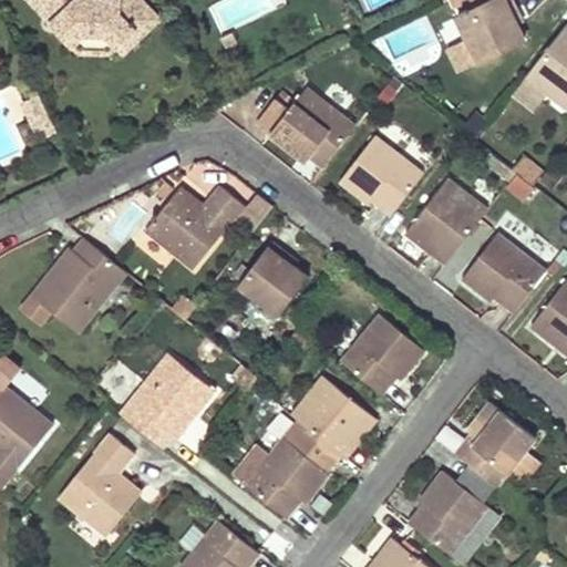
[(55,19),(37,0),(23,0),(49,26),(55,19)]
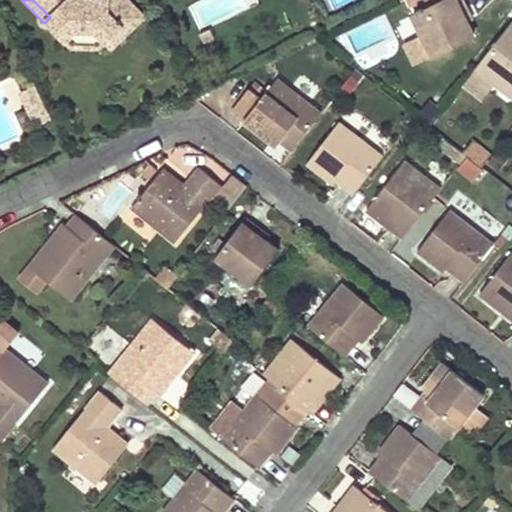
[(33,0),(50,17),(44,23),(65,45),(76,35),(94,35),(105,46),(110,53),(145,19),(126,0),(33,0)]
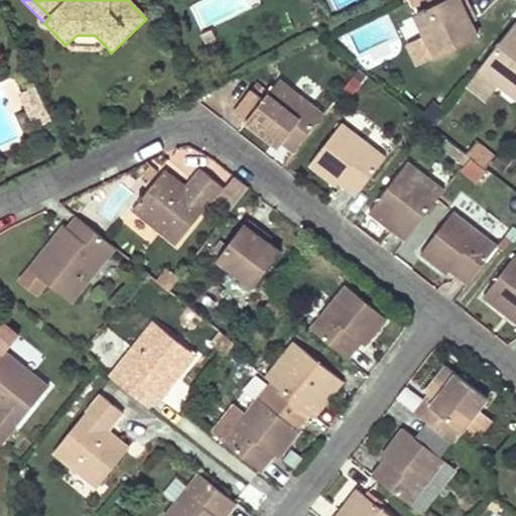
[(205,28),(261,2),(259,0),(203,0),(194,4),(205,28)]
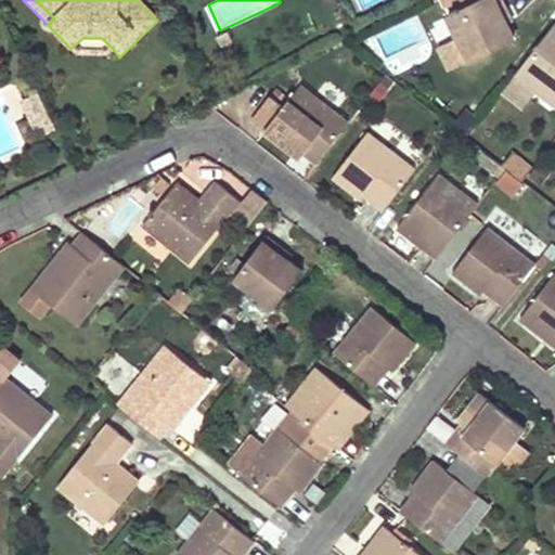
[(503,0),(482,0),(450,16),(460,37),(470,61),(515,39),(507,25),(514,22),(503,0)]
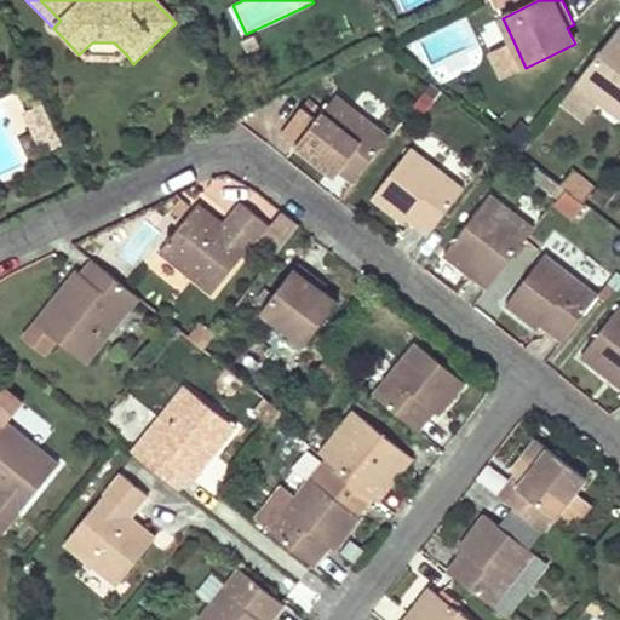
[(593,99),(616,118),(619,113),(619,26),(575,84),(593,99)]
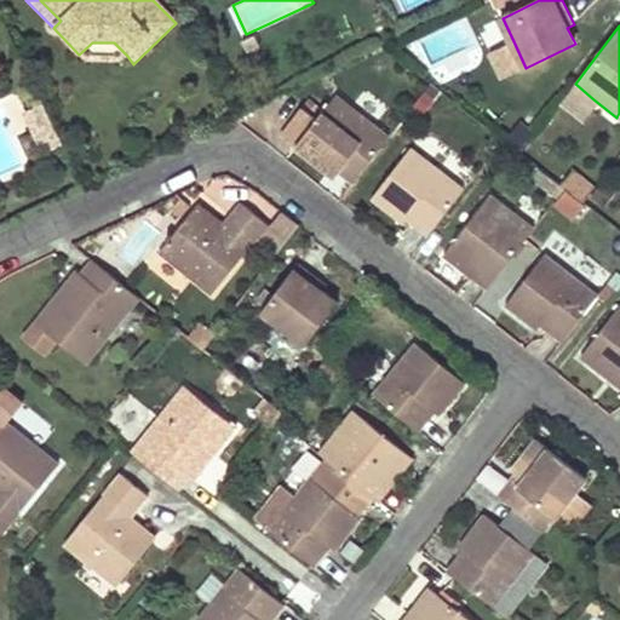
[(493,51),(506,78),(526,68),(514,41),(493,51)]
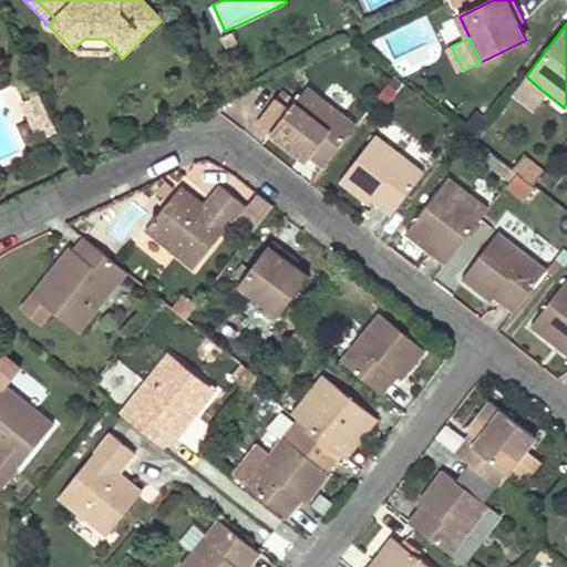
[(84,39),(72,50),(78,57),(110,58),(116,51),(104,39),(84,39)]
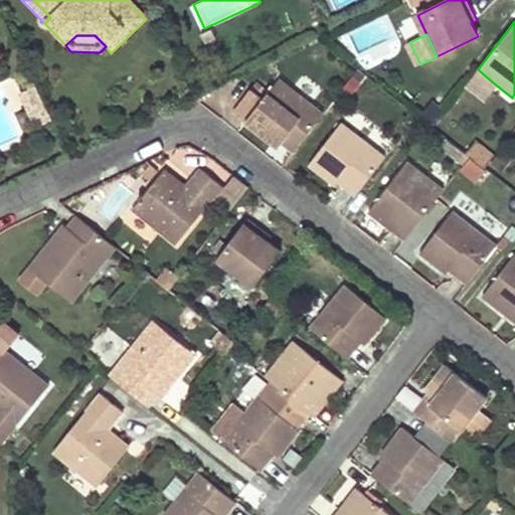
[(481,99),(493,82),(478,69),(465,86),(481,99)]
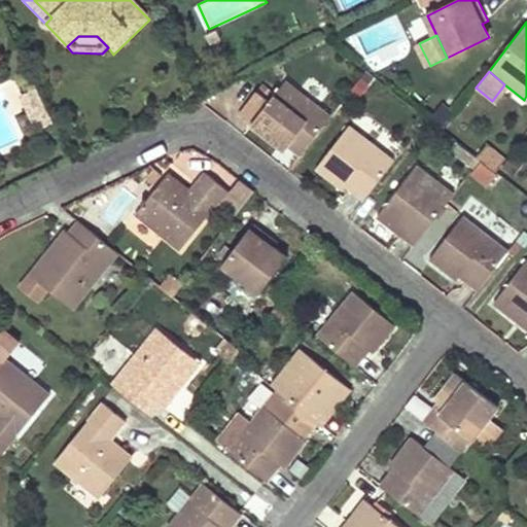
[(237,114),(276,144),(279,140),(300,155),(329,117),(283,80),(265,103),(253,94),(237,114)]
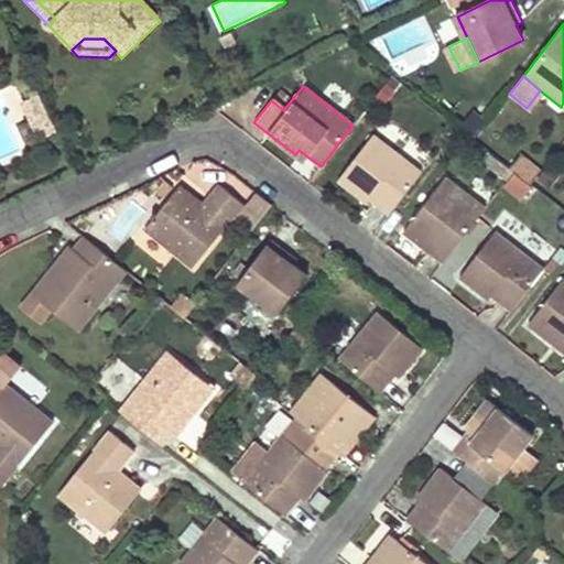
[(20,102),(32,139),(52,132),(40,96),(20,102)]
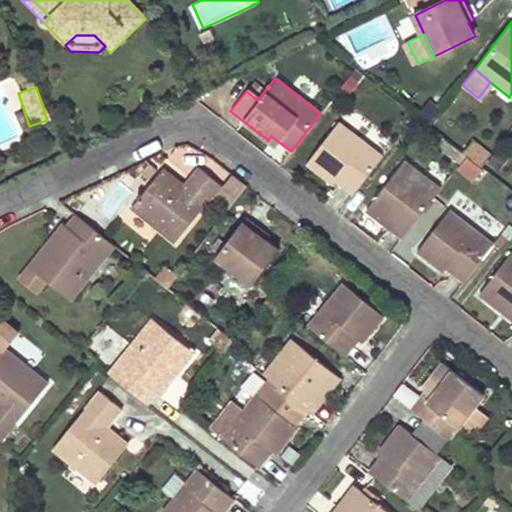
[(331,184),(335,179),(354,194),(382,157),(338,121),(305,163),(331,184)]
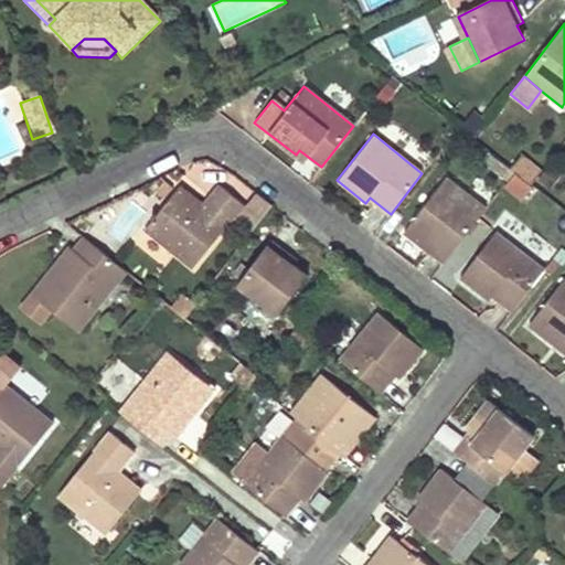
[(520,156),(510,169),(514,172),(531,185),(542,172),(520,156)]
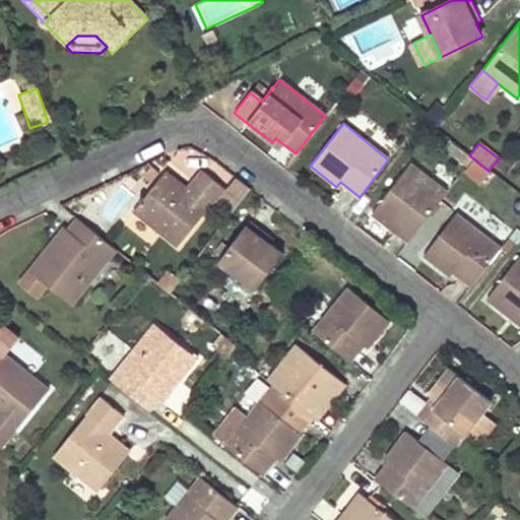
[(462,175),(479,186),(489,172),(470,161),(462,175)]
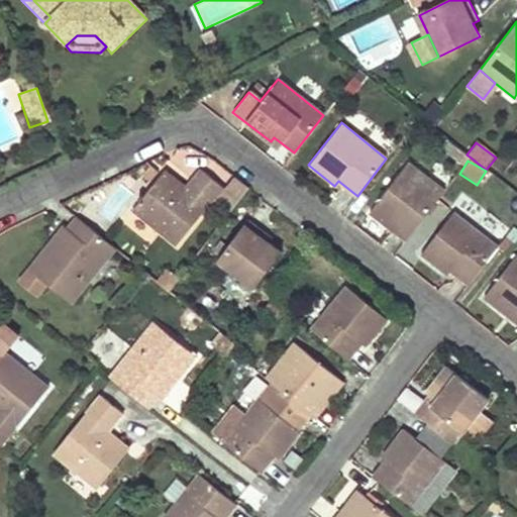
[(393,231),(406,241),(444,191),(407,163),(369,211),(393,231)]
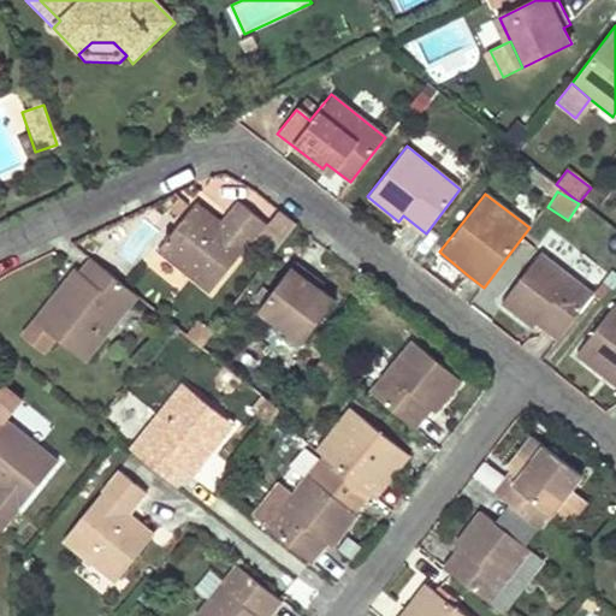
[(191,202),(187,197),(177,208),(182,212),(191,202)]
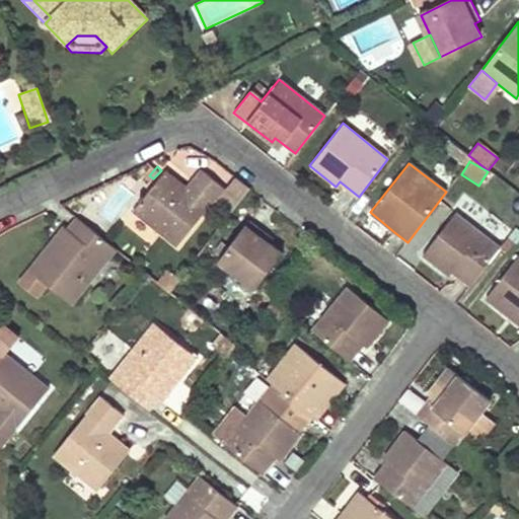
[(168,173),(137,215),(181,249),(226,191),(204,173),(190,191),(168,173)]
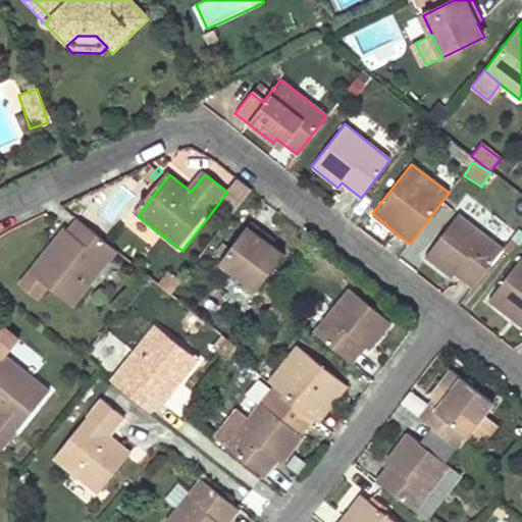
[(453,277),(457,273),(461,277),(474,288),(503,250),(459,215),(426,257),(453,277)]
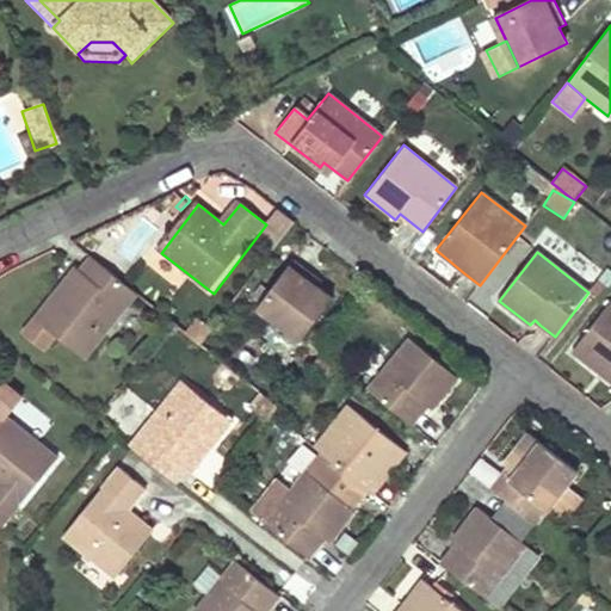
[(140,297),(93,260),(84,273),(78,269),(38,321),(39,321),(28,337),(48,353),(60,338),(90,360),(140,297)]
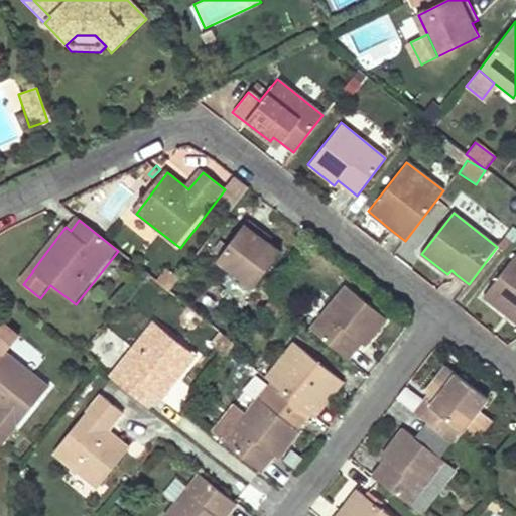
[(256,290),(283,255),(270,245),(274,240),(250,222),(220,261),(256,290)]
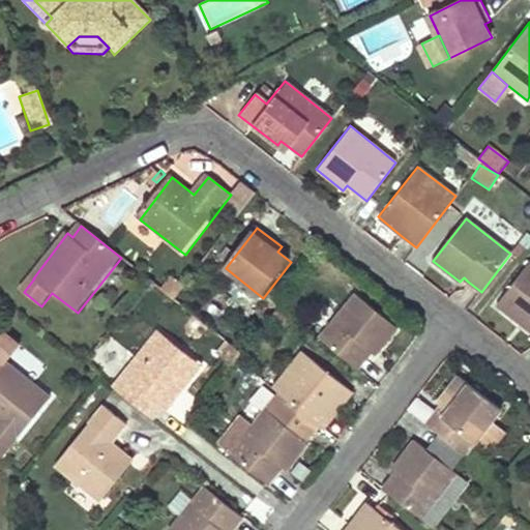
[(529,330),(529,262),(497,304),(529,330)]
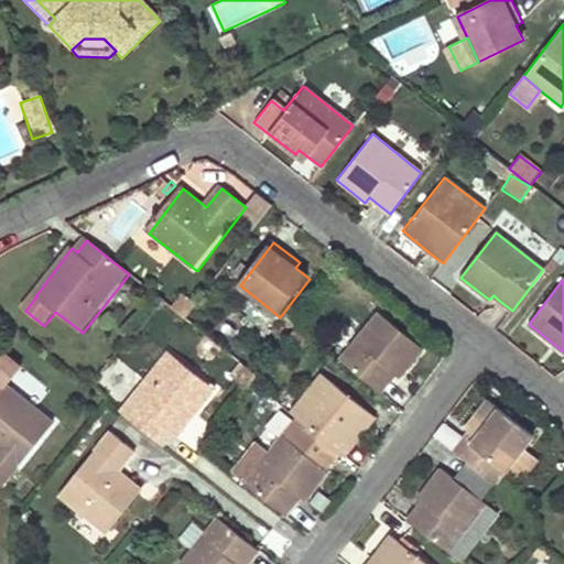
[(396,371),(401,376),(423,348),(379,312),(339,360),(379,392),(396,371)]
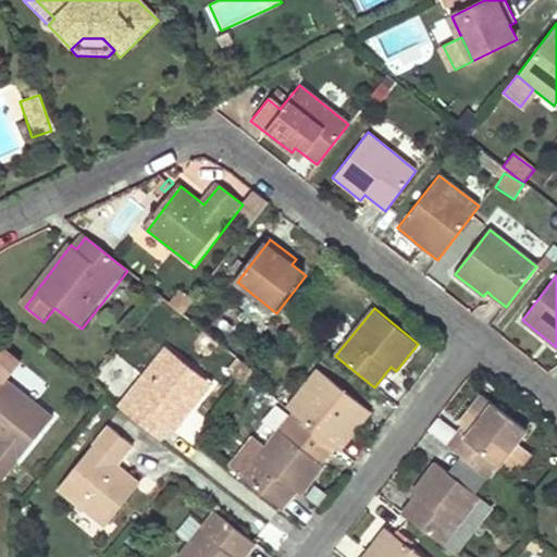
[(172,426),(174,429),(176,431),(213,384),(168,347),(120,407),(161,441),(172,426)]
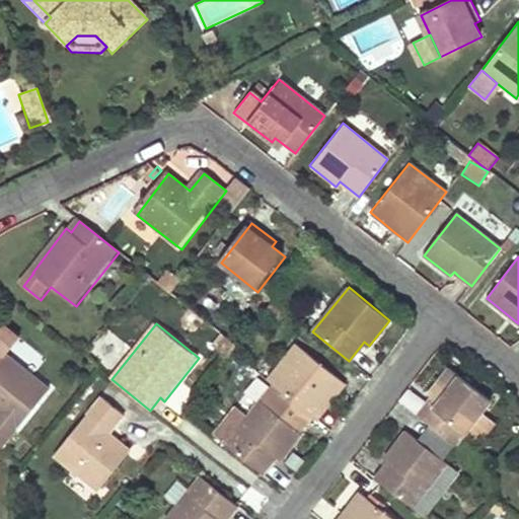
[(0,445),(1,446),(50,388),(5,353),(18,338),(4,326),(0,327),(0,445)]
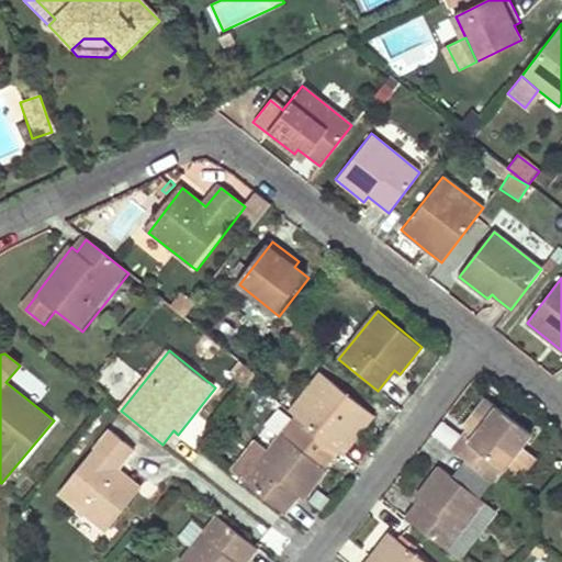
[(343,456),(358,436),(374,415),(321,372),(289,413),(305,426),(314,433),(316,435),(338,452),(343,456)]
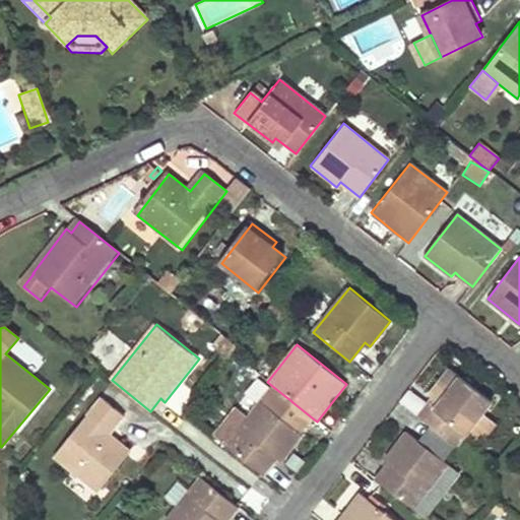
[(429,394),(431,396),(433,397),(417,416),(456,446),(465,434),(479,415),(492,400),(450,368),(429,394)]
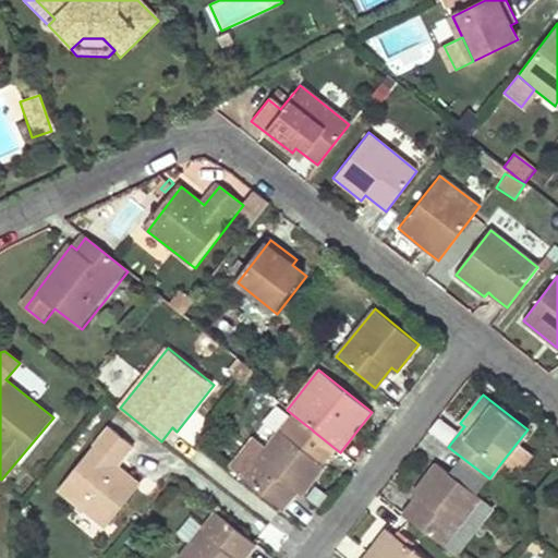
[(298,431),(308,439),(314,432),(312,429),(303,423),(298,431)]
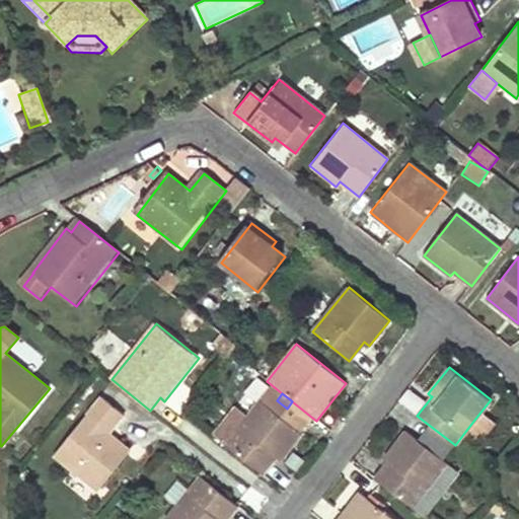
[(99,492),(116,471),(133,451),(110,433),(125,417),(102,398),(56,456),(99,492)]
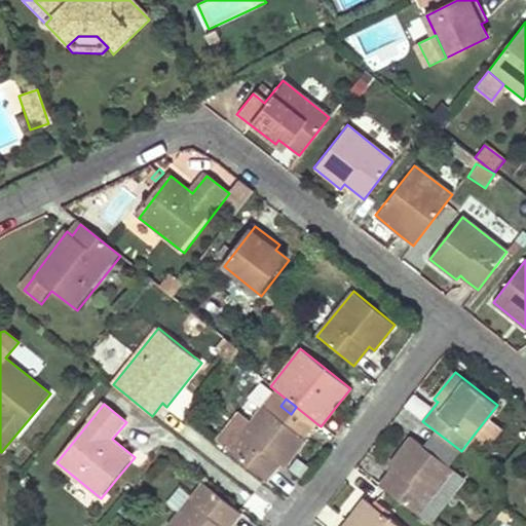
[(280,462),(283,464),(285,465),(306,439),(305,438),(285,421),(264,405),(251,421),(227,451),(265,482),(280,462)]
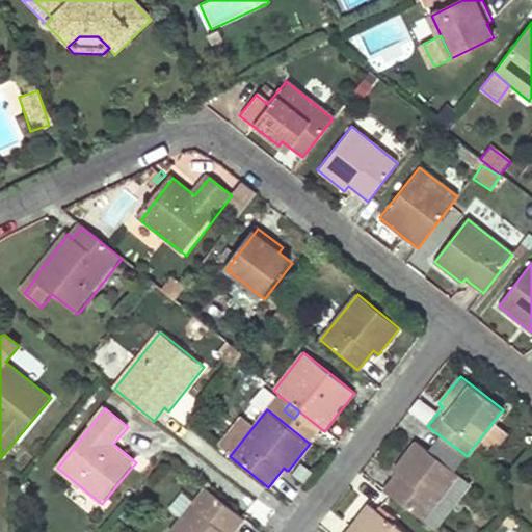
[(320,428),(299,411),(294,419),(288,426),(309,443),(320,428)]
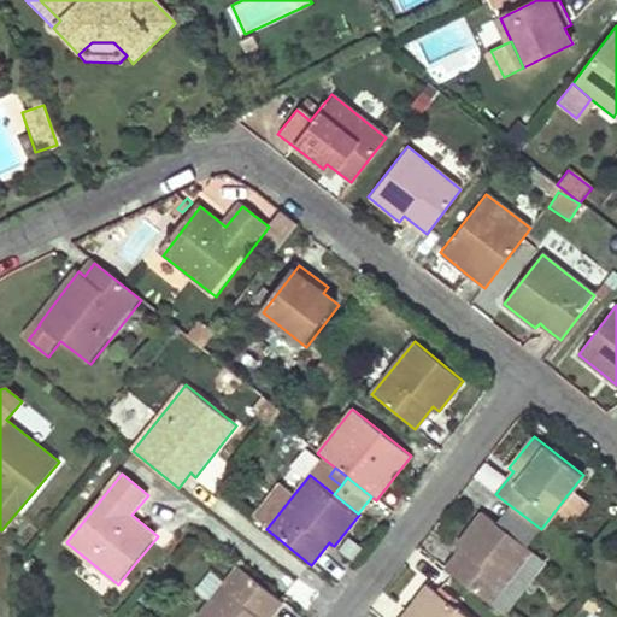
[(280,483),(253,517),(266,529),(294,494),(280,483)]
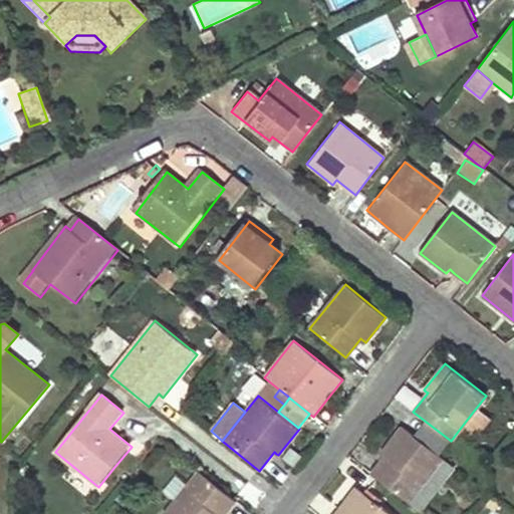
[(486,421),(474,411),(460,429),(473,439),(486,421)]
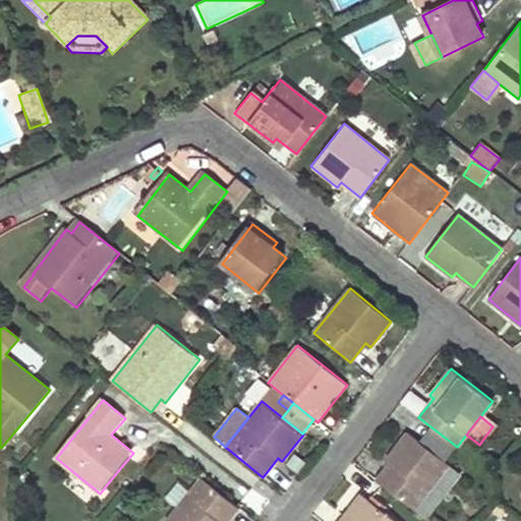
[(429,428),(418,443),(444,462),(455,448),(429,428)]
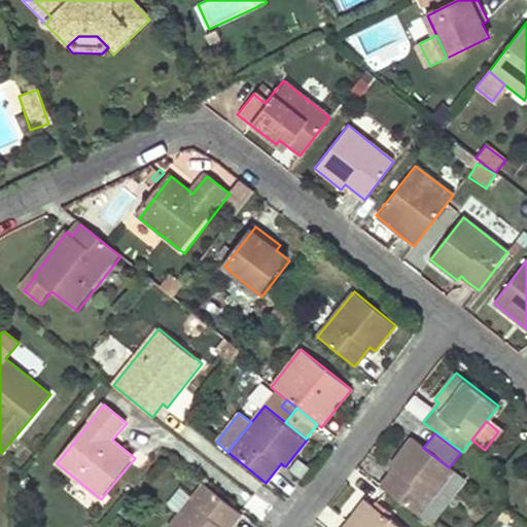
[(389,464),(392,466),(394,467),(379,487),(418,517),(453,470),(449,467),(423,448),(410,437),(389,464)]
